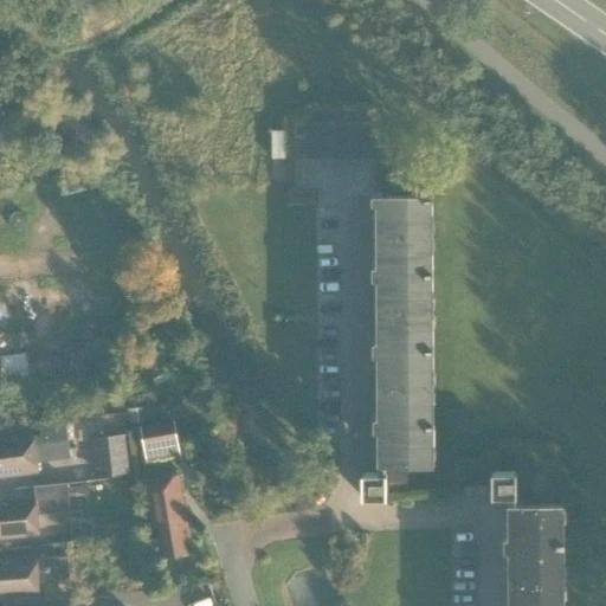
[(51,100),(26,101),(27,113),(51,111),(51,100)]
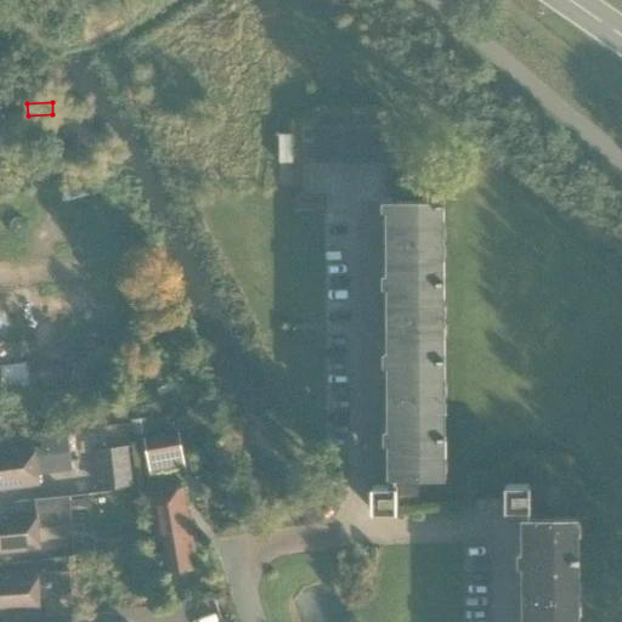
[(315,163),(332,163),(332,125),(315,125),(315,163)]
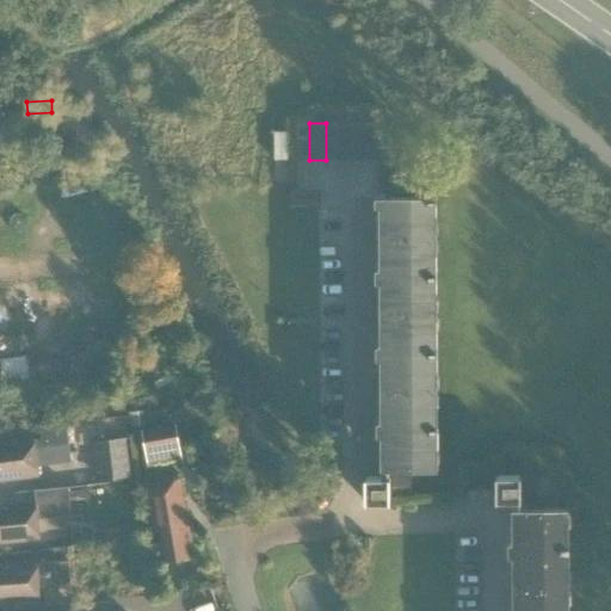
[(326,160),(344,160),(344,123),(326,123),(326,160)]
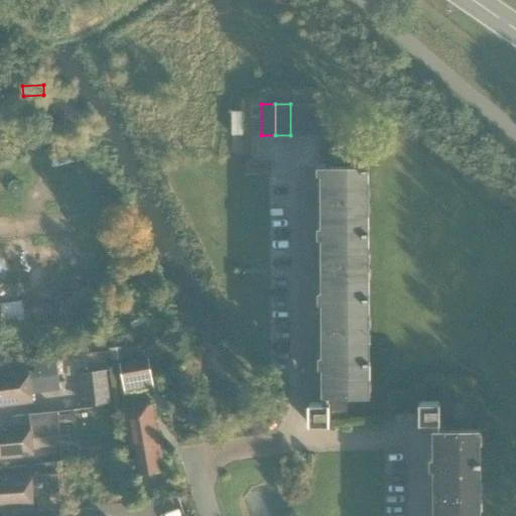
[(290,135),(304,134),(304,104),(290,104),(290,135)]
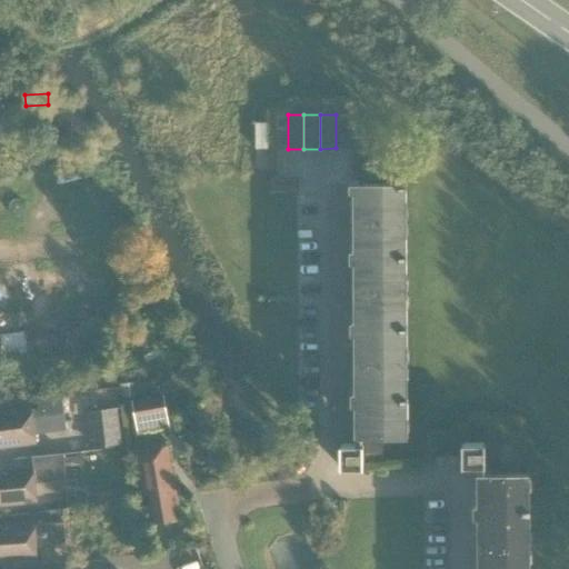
[(336,148),(351,148),(351,115),(336,115),(336,148)]
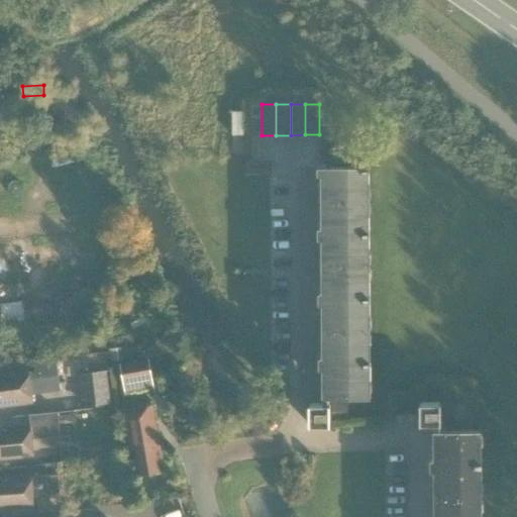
[(232,110),(232,134),(243,134),(243,110),(232,110)]
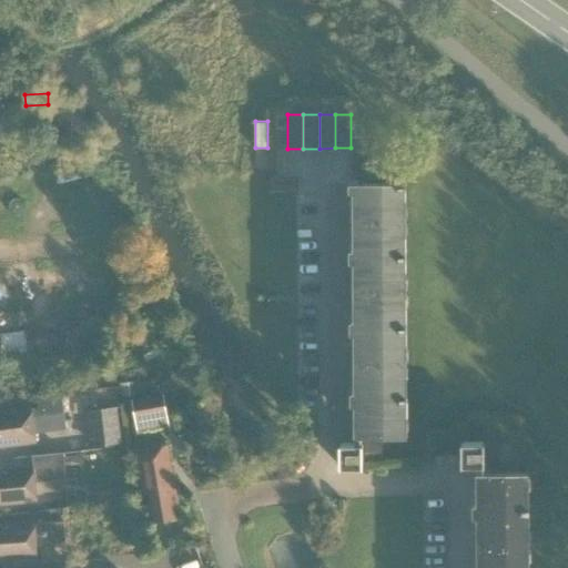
[(354,434),(365,434),(407,434),(405,183),(353,184),(354,434)]
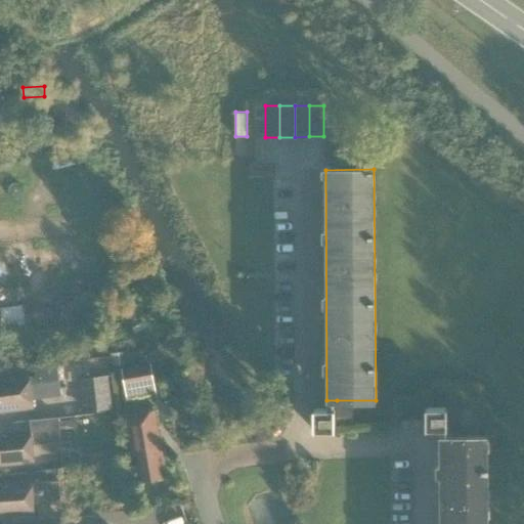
[(85,293),(68,305),(76,315),(92,302),(85,293)]
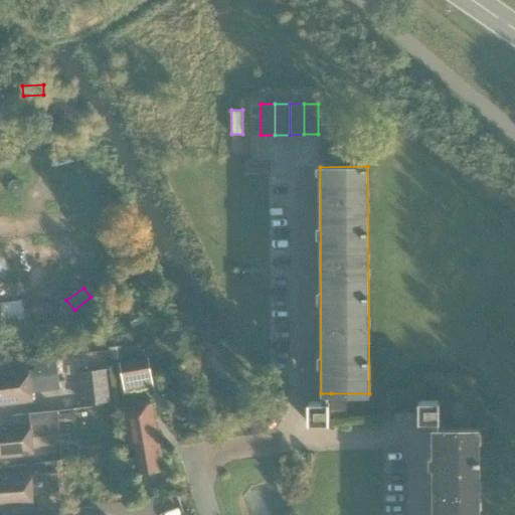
[(24,310),(22,299),(0,302),(2,313),(4,325),(4,327),(26,324),(25,321),(24,310)]
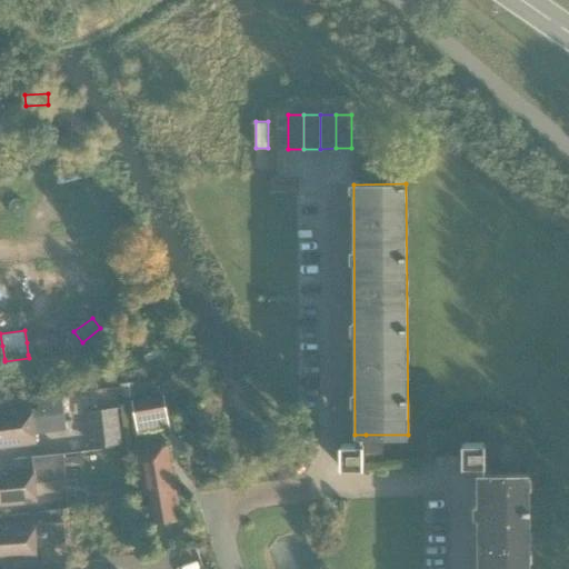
[(27,342),(28,355),(49,352),(47,339),(27,342)]
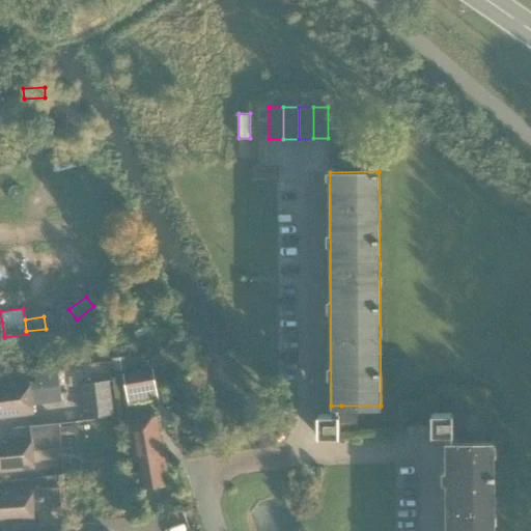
[(0,418),(35,414),(34,403),(62,399),(58,367),(35,370),(36,380),(0,385),(0,418)]
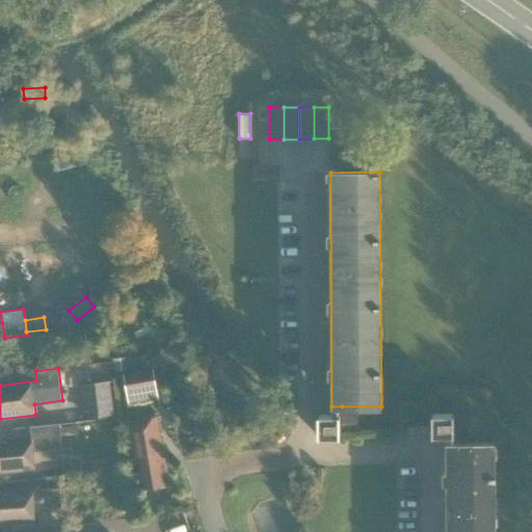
[(159,398),(153,368),(124,373),(129,403),(159,398)]
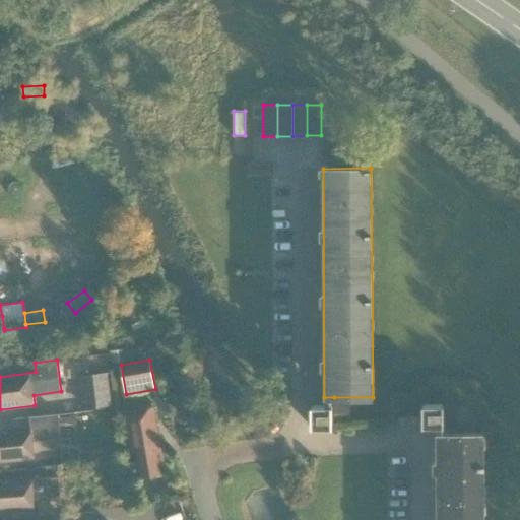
[(78,376),(82,408),(111,405),(107,372),(78,376)]
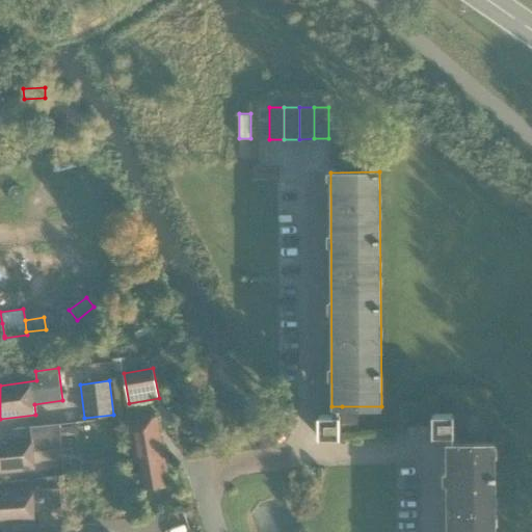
[(432,414),(432,435),(454,434),(453,414),(432,414)]
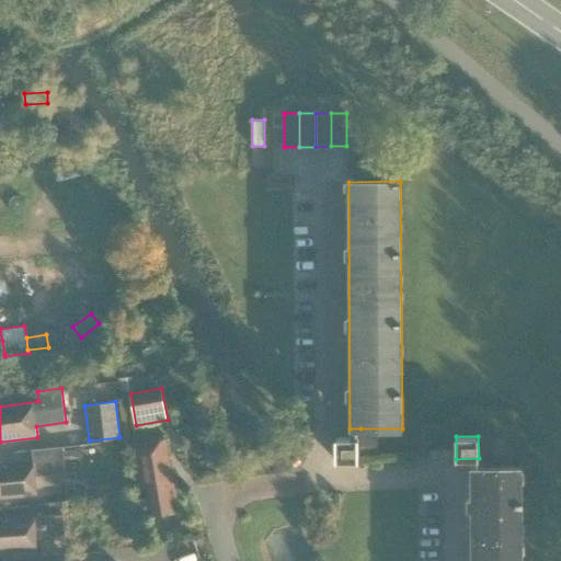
[(335,460),(358,459),(358,437),(335,437),(335,460)]
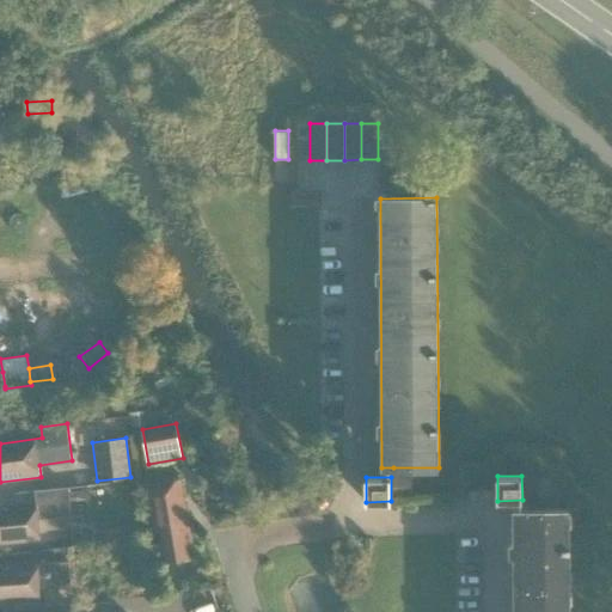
[(412,497),(411,477),(392,477),(393,499),(412,497)]
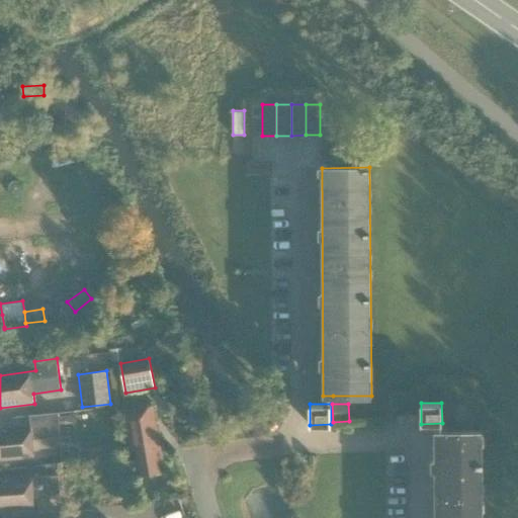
[(137,449),(142,476),(161,472),(158,456),(162,455),(154,406),(125,411),(133,450),(137,449)]
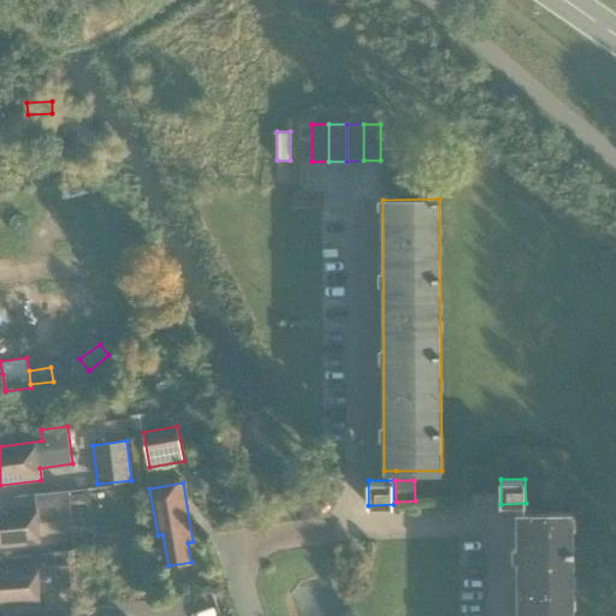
[(69,495),(69,490),(36,492),(37,507),(11,509),(11,513),(0,513),(0,515),(0,517),(0,516),(0,546),(41,544),(40,533),(39,522),(71,519),(70,505),(69,495)]
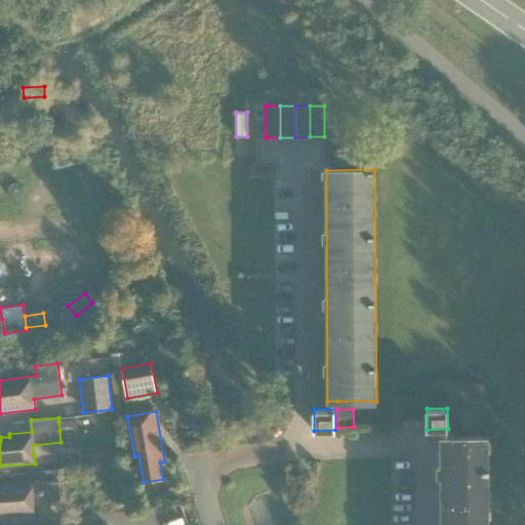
[(77,420),(58,421),(59,431),(77,429),(77,420)]
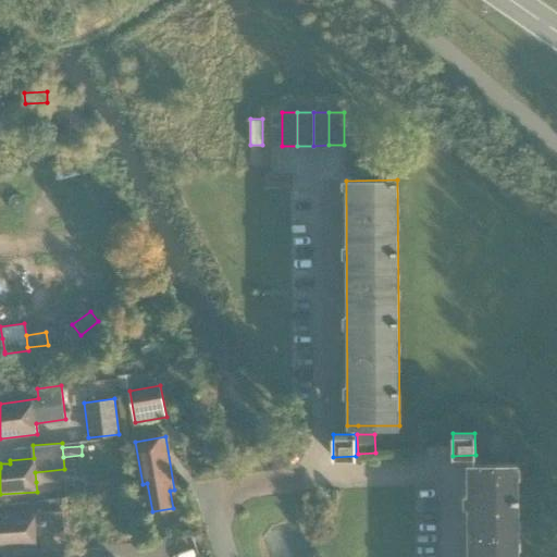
[(468,556),(518,556),(518,465),(467,465),(468,556)]
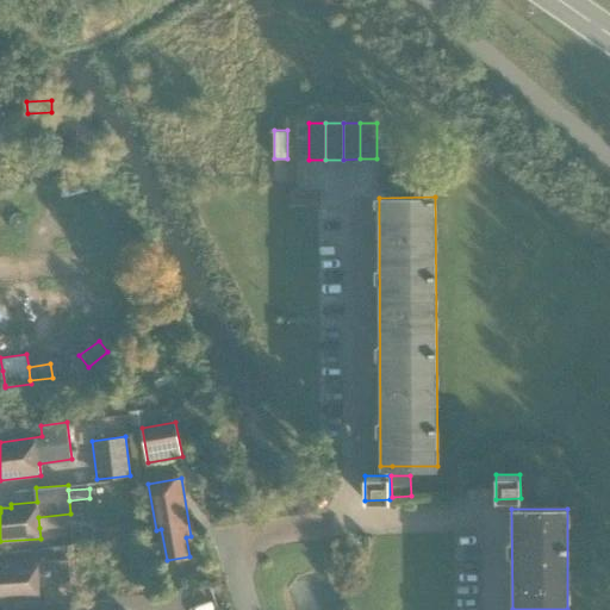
[(0,602),(39,599),(39,587),(60,586),(60,583),(70,583),(69,560),(2,564),(2,571),(0,571),(0,602)]
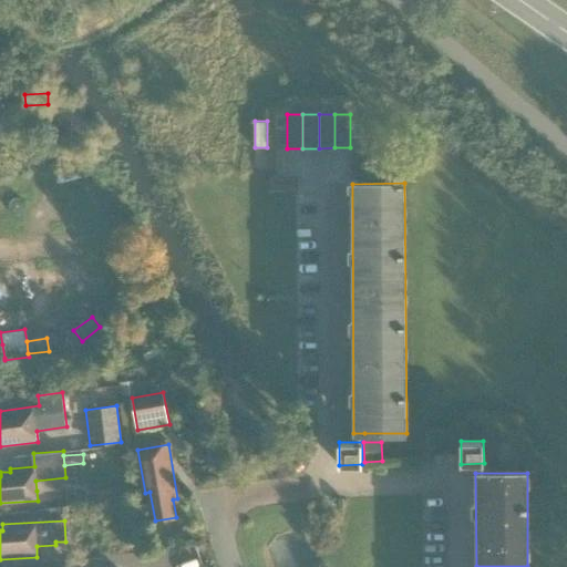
[(208,566),(194,526),(195,566),(208,566)]
